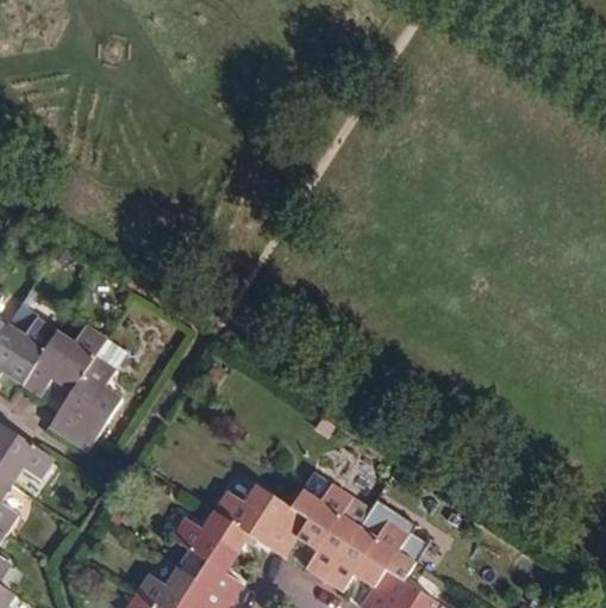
[(0,373),(2,370),(22,383),(56,328),(19,304),(7,323),(0,334),(0,373)]
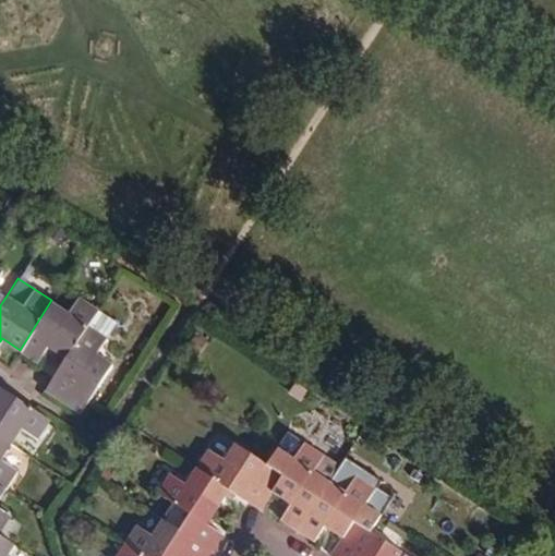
[(65,357),(96,309),(96,307),(77,295),(68,311),(51,300),(20,350),(31,357),(37,361),(47,345),(65,357)]
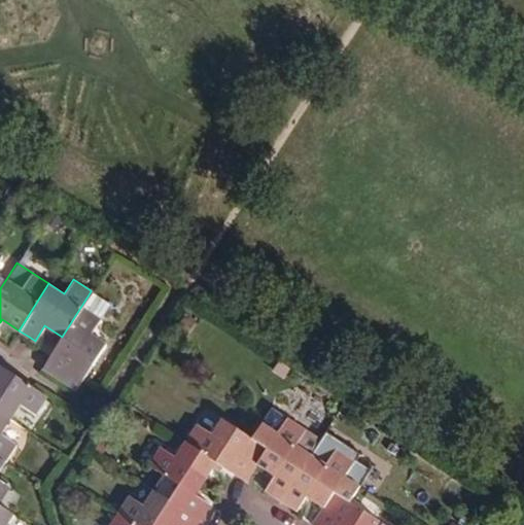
[(91,291),(62,337),(50,354),(42,368),(75,388),(84,374),(105,342),(92,334),(110,304),(91,291)]
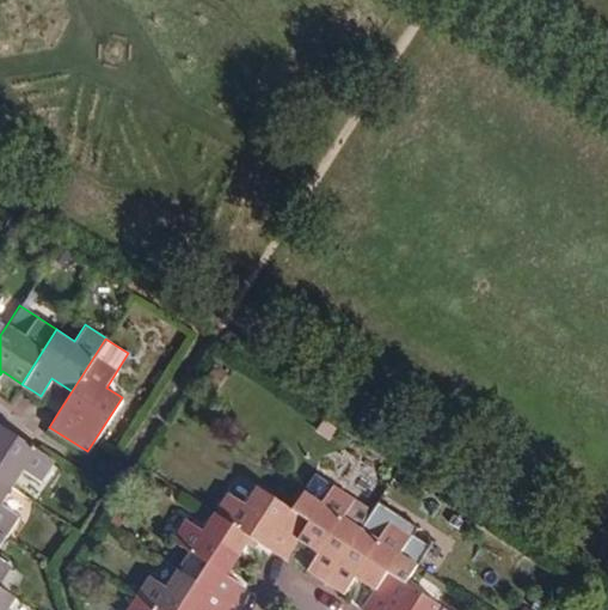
[(0,481),(10,487),(22,469),(41,481),(54,459),(0,425),(0,481)]
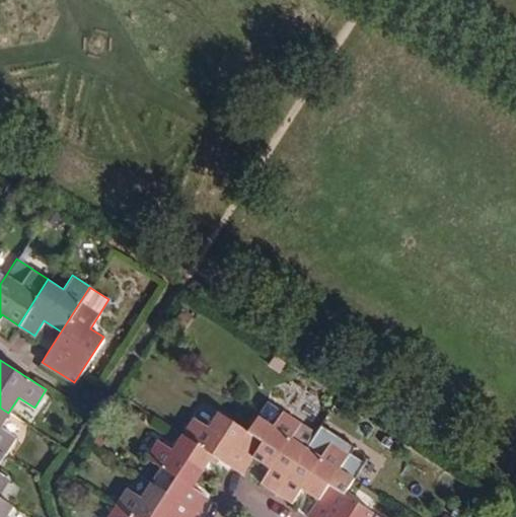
[(8,413),(0,408),(0,452),(2,453),(14,436),(0,427),(8,413)]
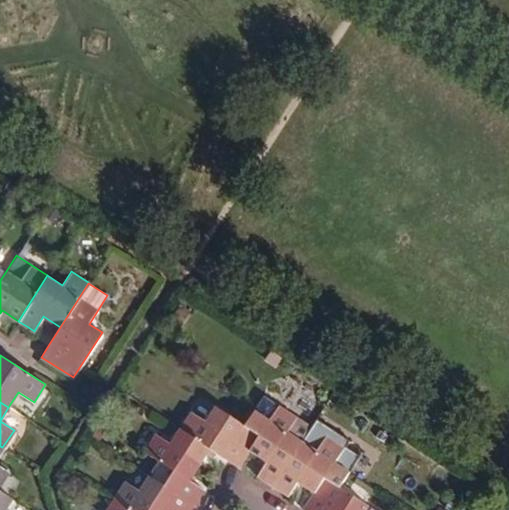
[(258,474),(272,483),(302,437),(312,423),(281,403),(270,419),(256,410),(246,425),(260,434),(251,448),(268,459),(258,474)]
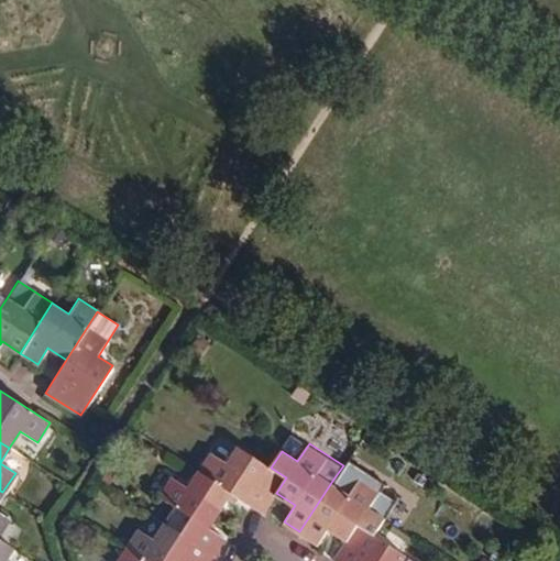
[(263,514),(276,493),(286,477),(271,468),(237,446),(227,460),(212,450),(199,471),(213,481),(204,496),(219,507),(229,491),(263,514)]
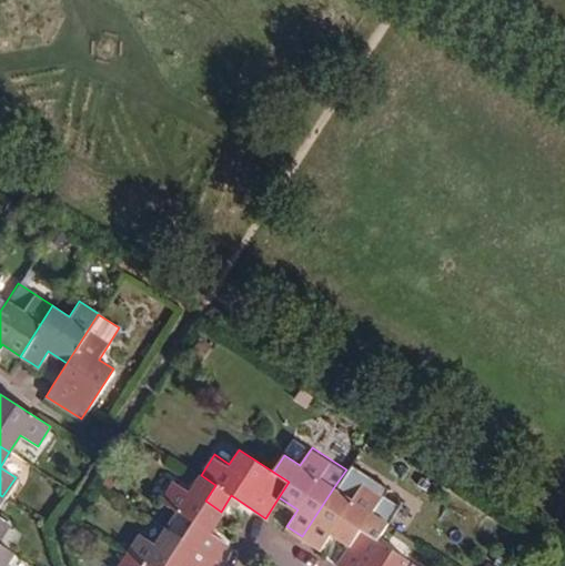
[(208,532),(221,512),(205,501),(215,485),(201,475),(198,473),(185,491),(170,481),(158,498),(174,509),(163,526),(212,558),(223,542),(208,532)]
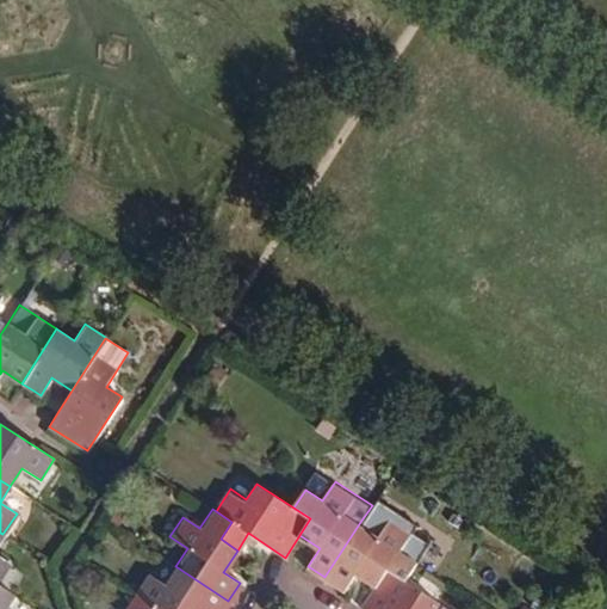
[(360,522),(324,577),(342,589),(353,571),(373,584),(378,583),(388,568),(403,579),(416,560),(398,548),(410,531),(389,517),(378,534),(360,522)]
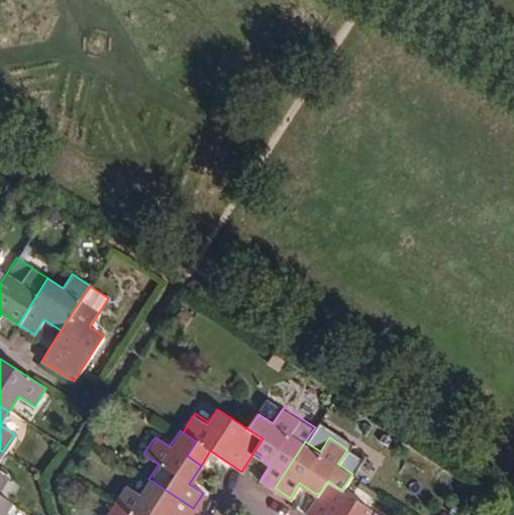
[(0,454),(2,451),(0,450),(0,488),(8,476),(0,471),(0,454)]
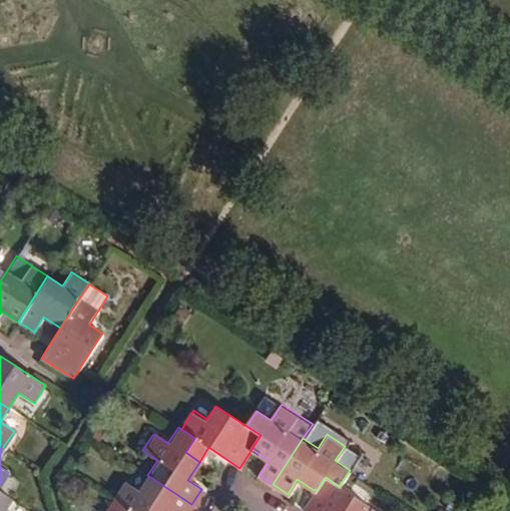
[(168,510),(186,510),(191,504),(147,475),(137,489),(123,480),(111,497),(132,510),(165,510),(166,509),(168,510)]
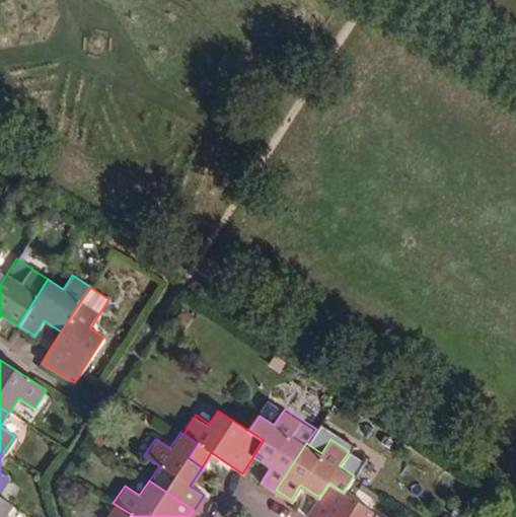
[(368,516),(372,511),(343,492),(329,483),(321,495),(317,496),(306,514),(310,516),(368,516)]
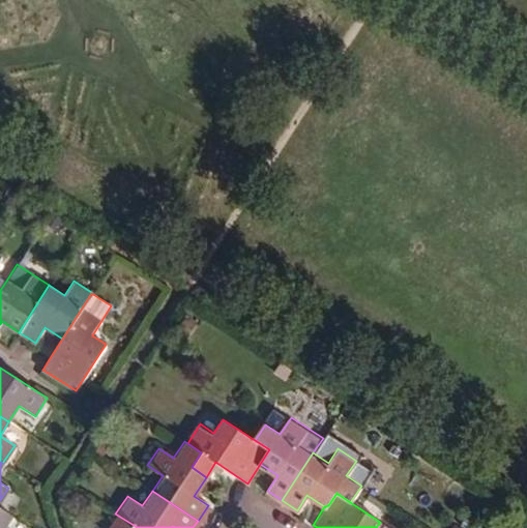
[(0,527),(2,527),(10,516),(0,508),(0,527)]
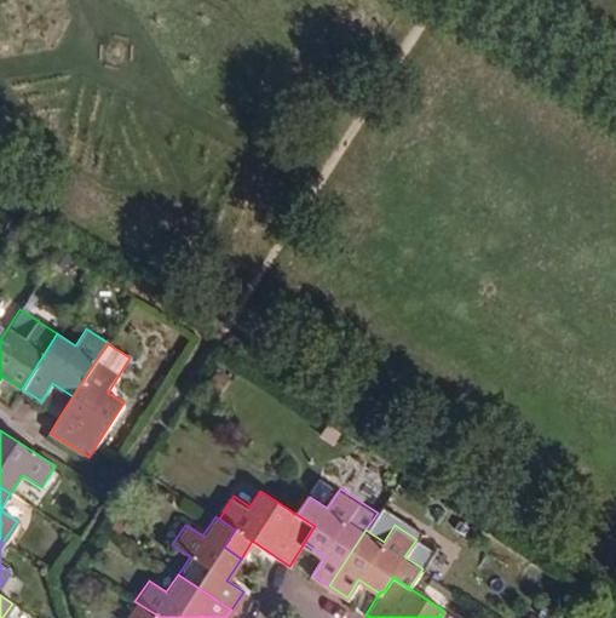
[(160,617),(134,601),(124,617),(160,617)]
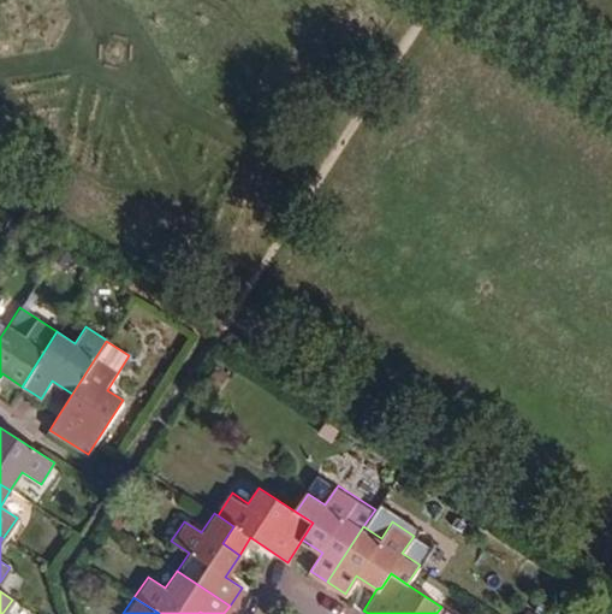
All buildings are outlined.
